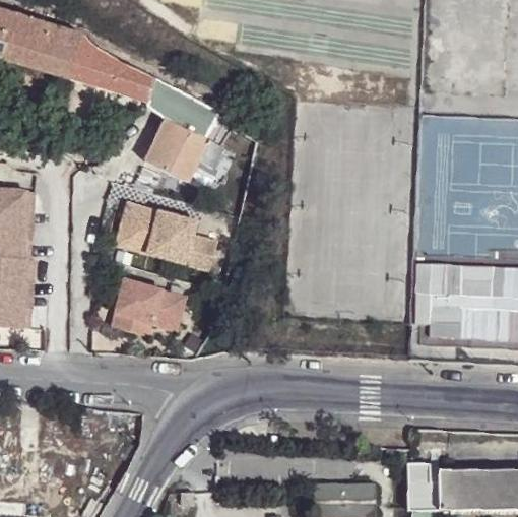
[(81,31),(0,4),(0,55),(146,100),(154,76),(121,62),(81,36),(81,31)]
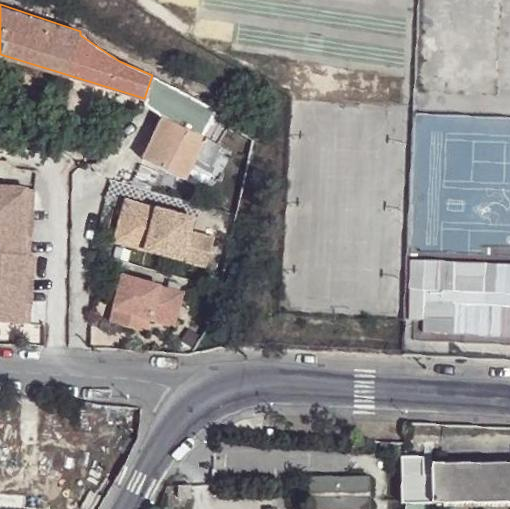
[(142,103),(173,116),(183,93),(152,75),(144,98),(142,103)]
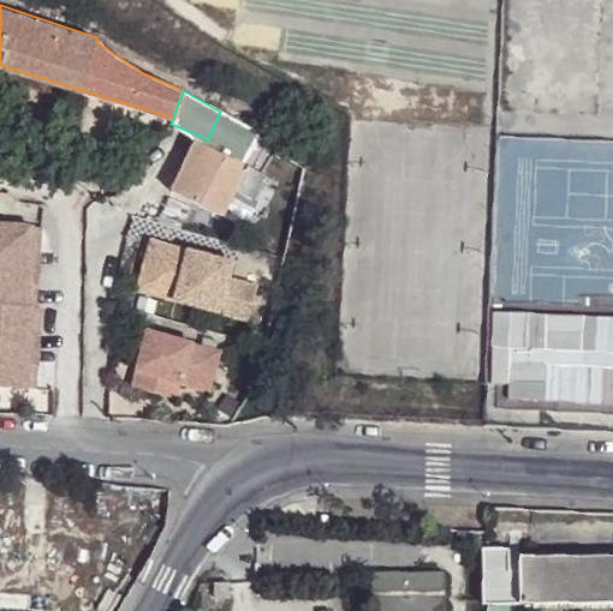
[(242,154),(253,130),(220,112),(208,139),(242,154)]
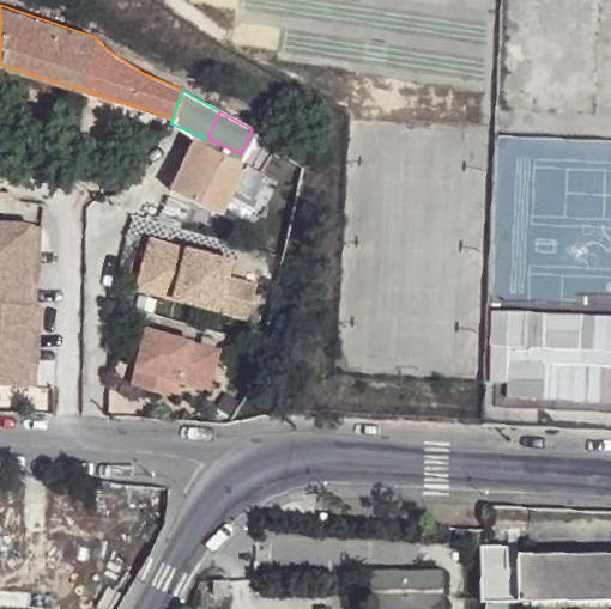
[(233,188),(246,164),(194,139),(169,188),(222,213),(233,188)]
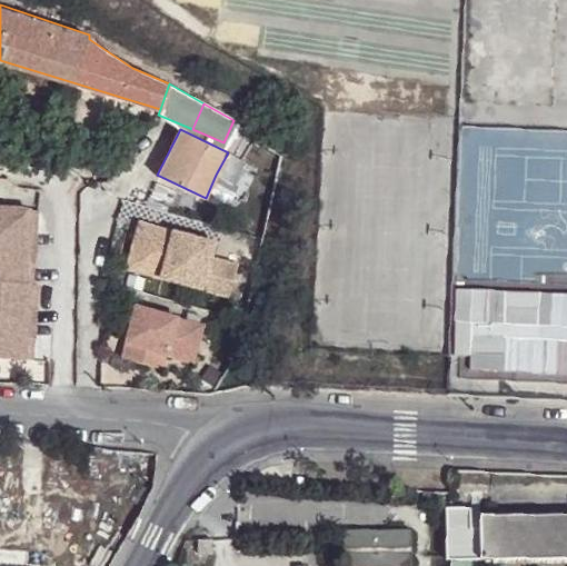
[(260,150),(265,141),(252,133),(246,144),(259,152),(260,150)]
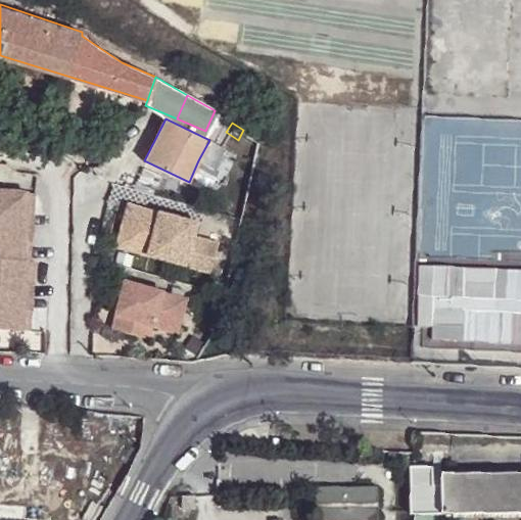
[(249,148),(255,137),(243,130),(239,138),(249,148)]
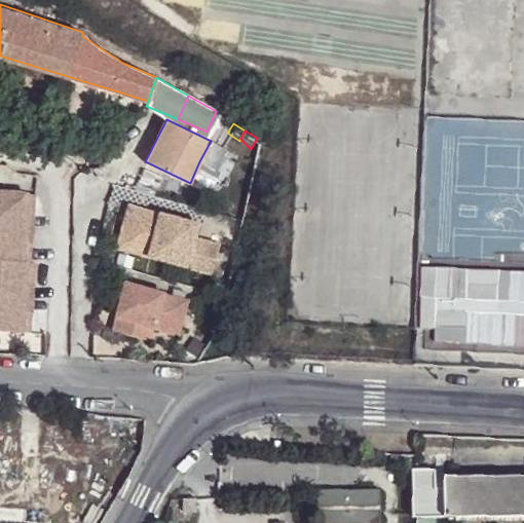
[(225,146),(211,141),(199,161),(214,169),(225,146)]
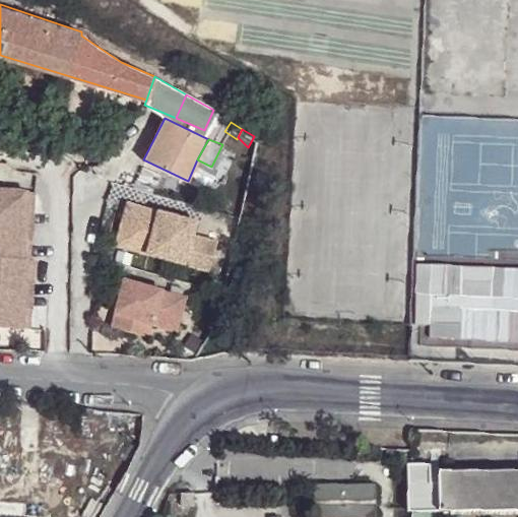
[(0,253),(26,256),(28,237),(21,237),(24,207),(30,208),(33,188),(0,185),(0,253)]
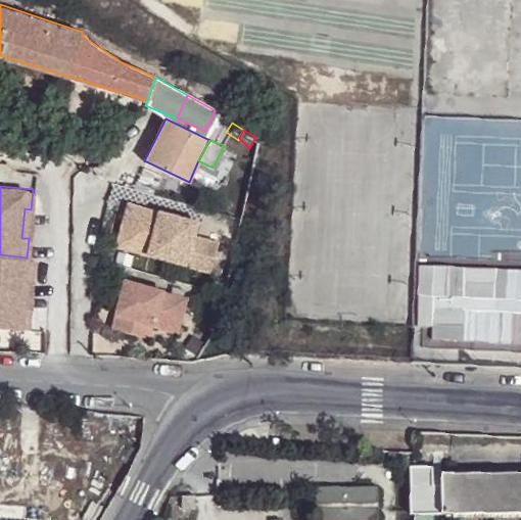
[(127,201),(115,244),(209,270),(219,239),(193,233),(197,221),(127,201)]
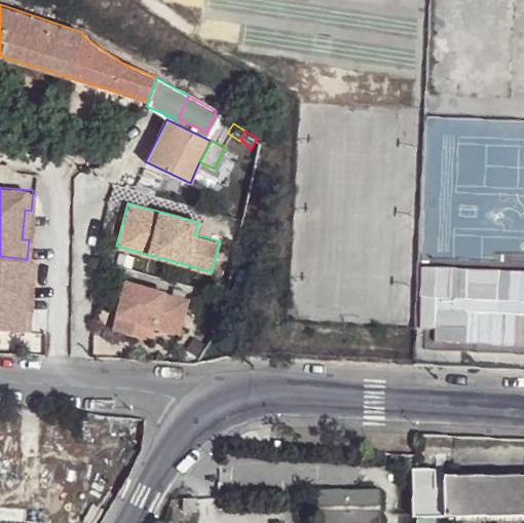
[(31,211),(25,210),(22,239),(29,239),(31,211)]
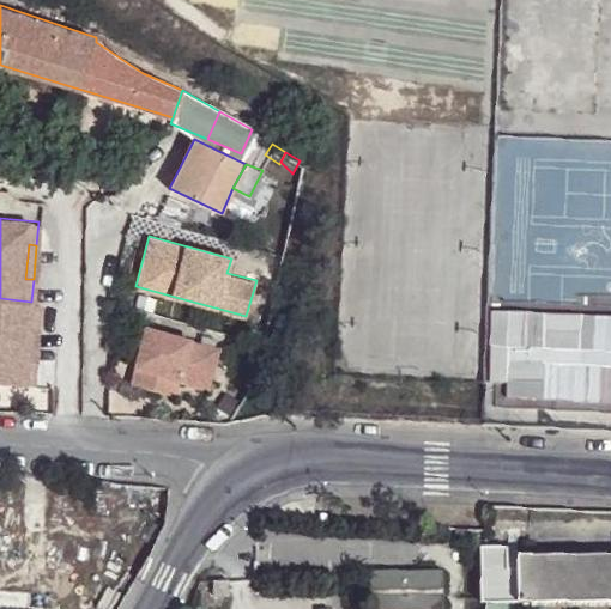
[(31,302),(0,298),(0,378),(30,382),(32,360),(24,359),(28,324),(35,324),(37,303),(31,302)]
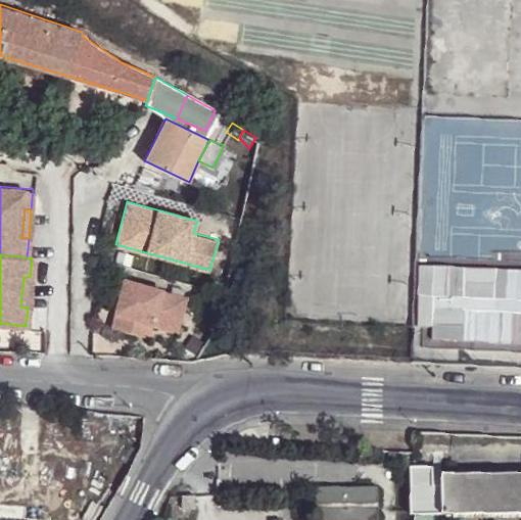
[(30,277),(24,277),(20,306),(28,308),(30,277)]
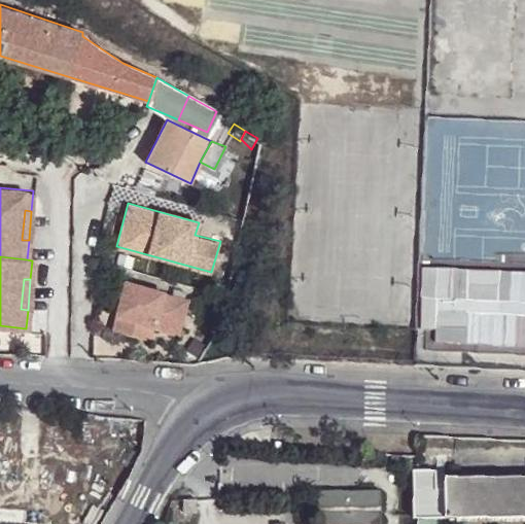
[(126,281),(112,329),(142,338),(146,324),(153,326),(155,326),(159,316),(182,322),(188,299),(126,281)]
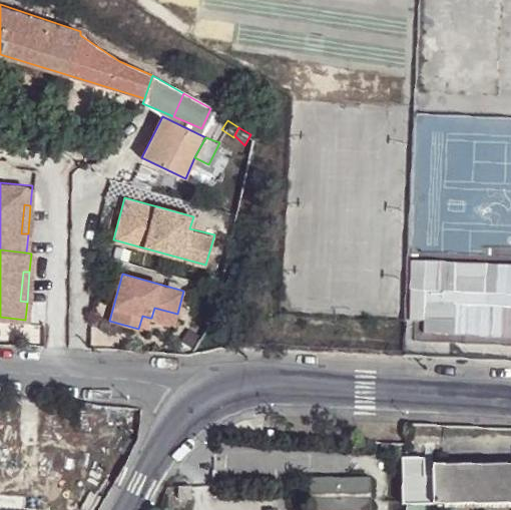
[(177,314),(154,308),(151,318),(174,324),(177,314)]
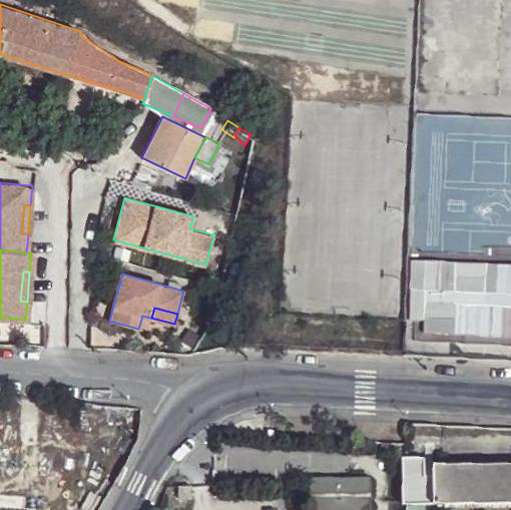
[(138,329),(145,331),(149,318),(142,316),(138,329)]
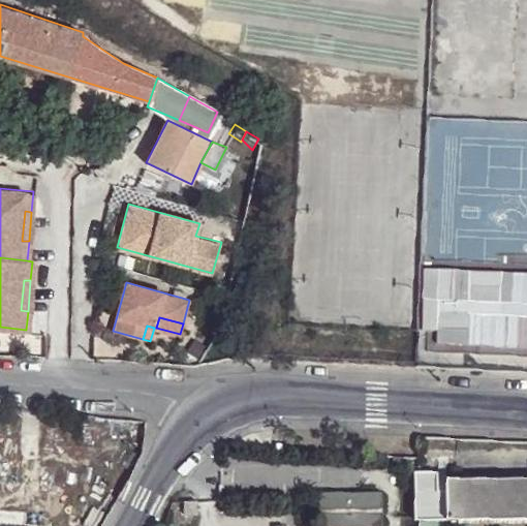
[(140,437),(134,434),(131,440),(136,443),(140,437)]
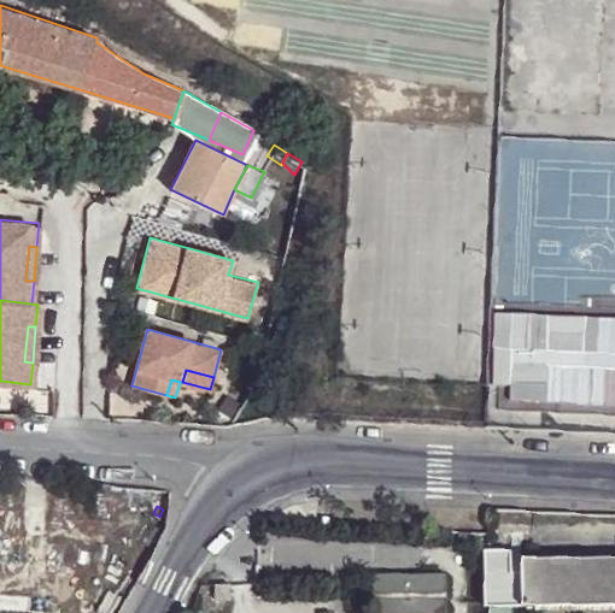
[(533,558),(519,559),(520,607),(534,606),(533,603),(614,603),(614,559),(533,561),(533,558)]
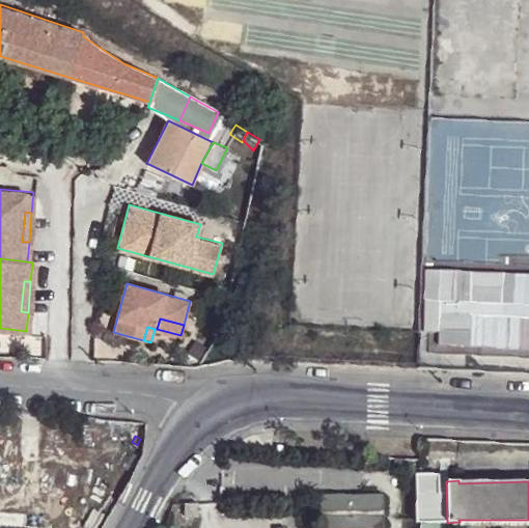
[(382,527),(382,495),(319,495),(319,527),(382,527)]
